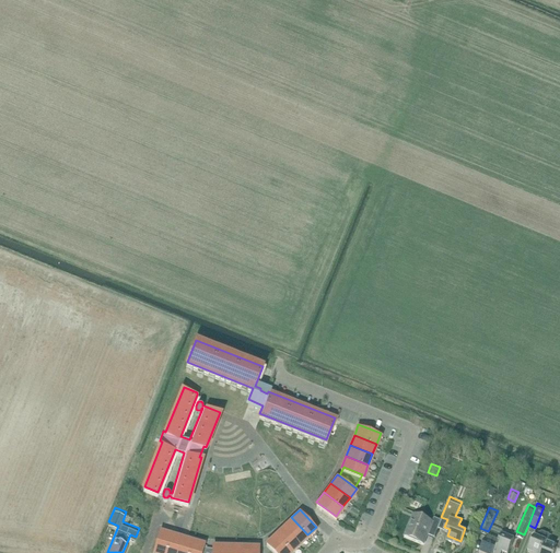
[(413,512),(406,530),(424,538),(428,530),(434,532),(441,516),(434,513),(432,519),(413,512)]
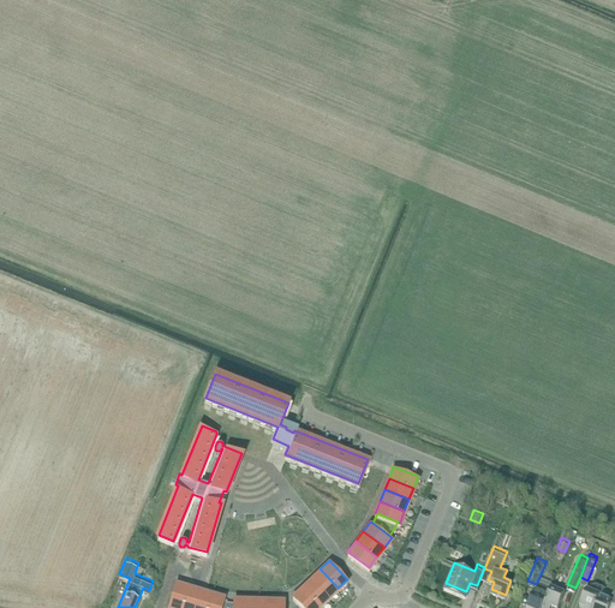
[(329,596),(338,588),(320,568),(311,577),(329,596)]
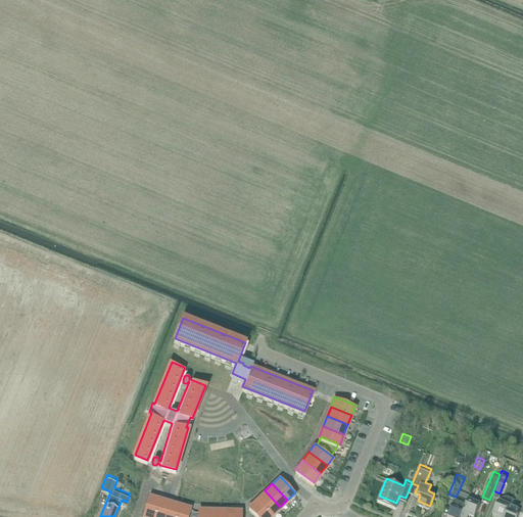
[(256,498),(272,514),(280,507),(265,490),(256,498)]
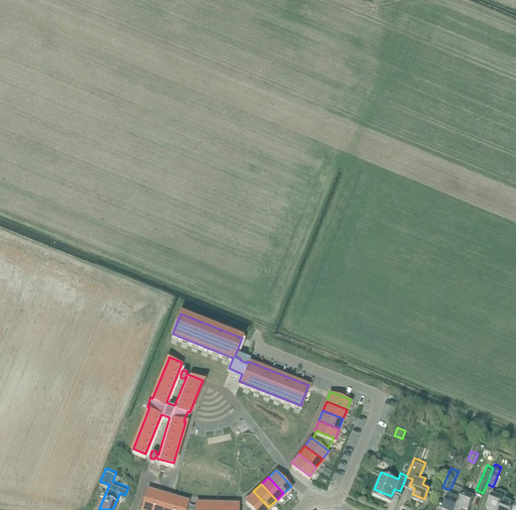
[(453,509),(454,509),(461,494),(463,488),(453,484),(449,490),(443,506),(453,509)]
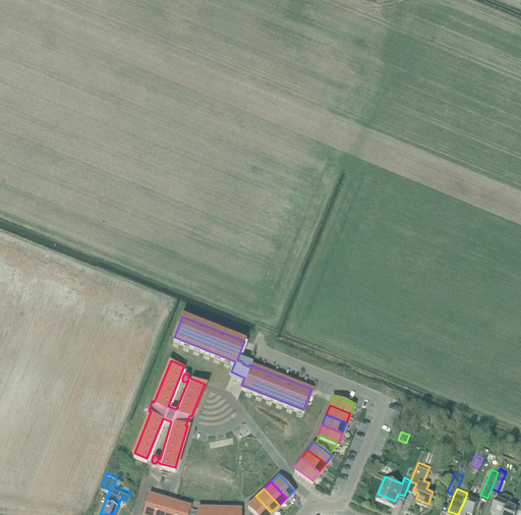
[(467,493),(465,499),(458,514),(465,514),(466,513),(464,512),(466,509),(474,512),(479,498),(473,495),(475,491),(469,489),(467,493)]
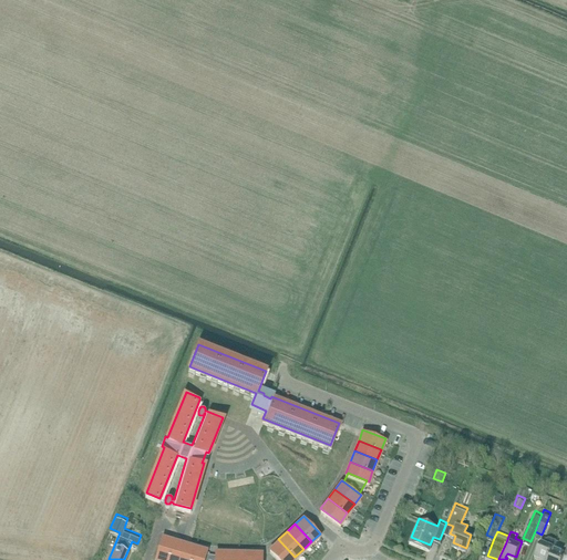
[(538,559),(547,559),(555,542),(557,536),(549,532),(543,536),(536,553),(543,556),(542,559),(539,559),(538,559)]
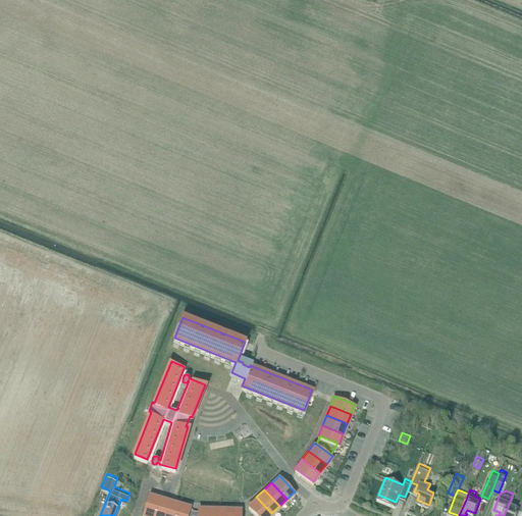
[(144,514),(150,515),(153,515),(160,496),(150,493),(144,514)]
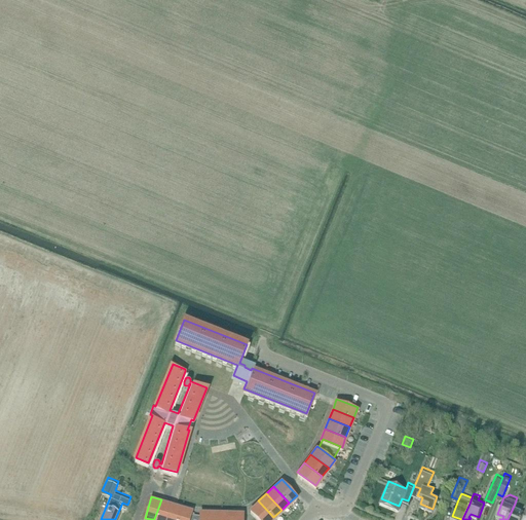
[(165,519),(172,503),(161,499),(154,519),(165,519)]
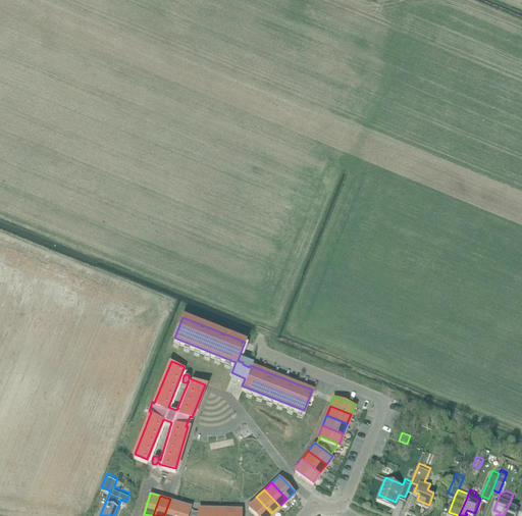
[(268,515),(271,513),(256,497),(249,504),(259,515),(268,515)]
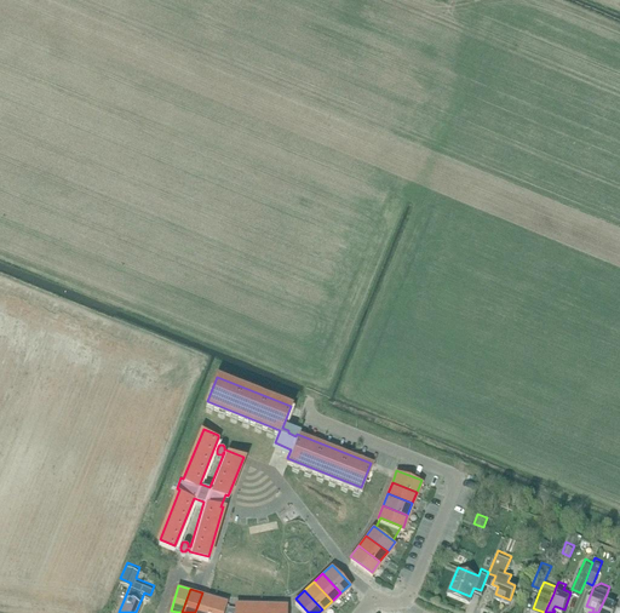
[(208,612),(214,596),(202,593),(195,612),(208,612)]
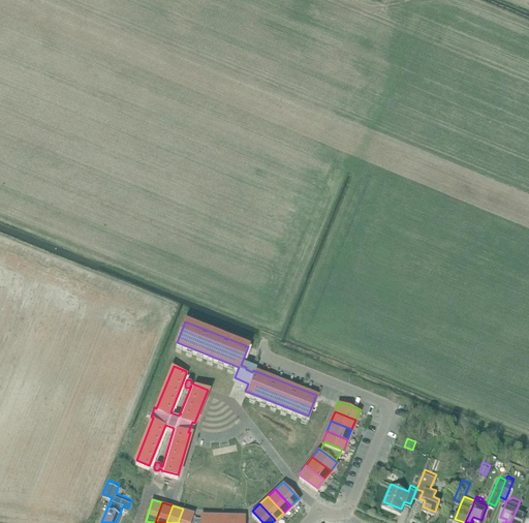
[(528,511),(518,506),(510,522),(524,522),(527,515),(528,515),(528,511)]
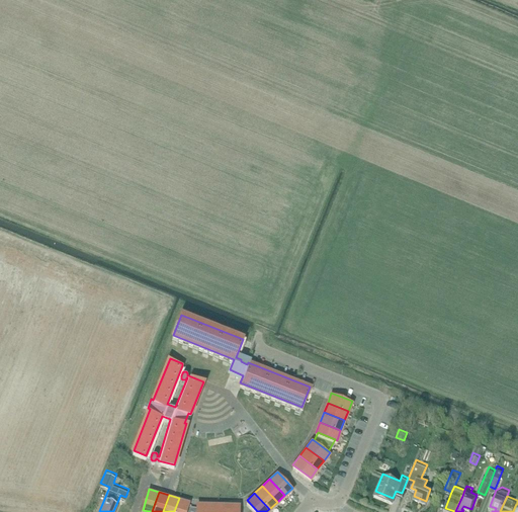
[(189,501),(179,498),(174,511),(185,511),(188,503),(189,501)]
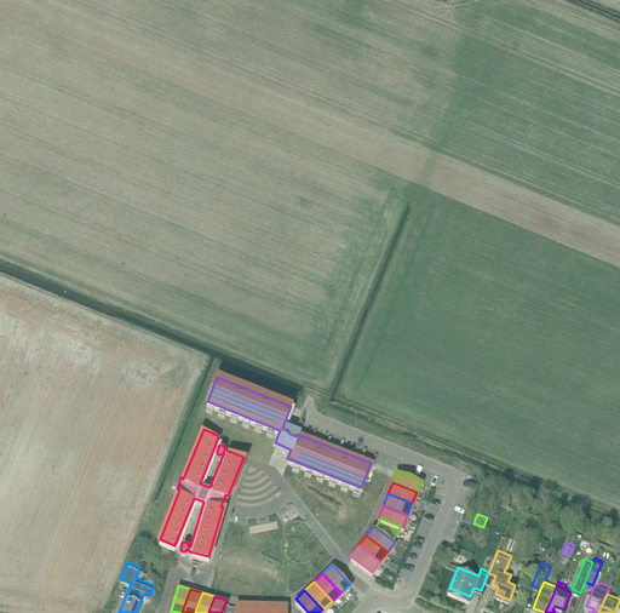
[(247,612),(248,601),(236,601),(236,603),(235,612),(247,612)]
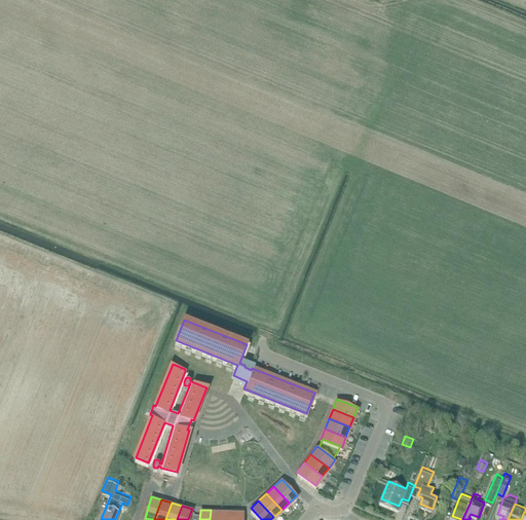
[(221,519),(221,511),(211,510),(210,519),(221,519)]
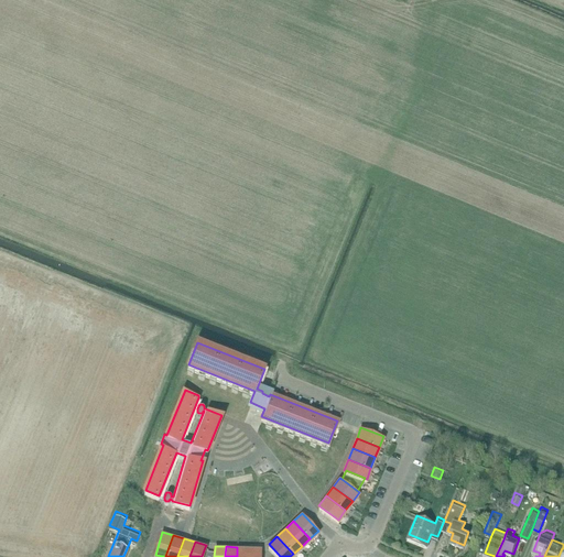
[(214,556),(215,548),(205,547),(202,556),(214,556)]
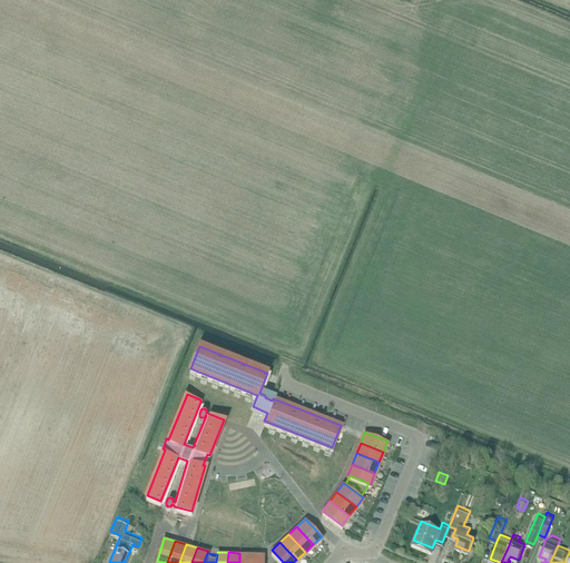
[(251,562),(252,553),(239,553),(239,562),(251,562)]
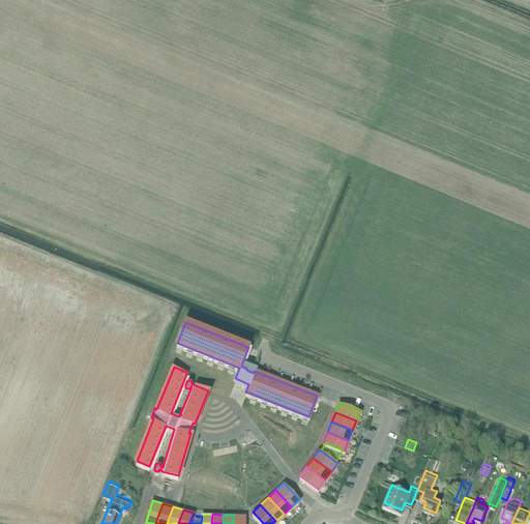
[(234,515),(233,523),(244,523),(244,515),(234,515)]
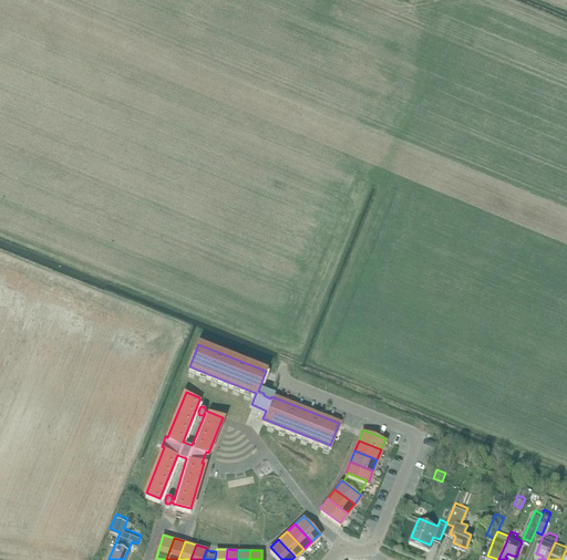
All buildings are outlined.
